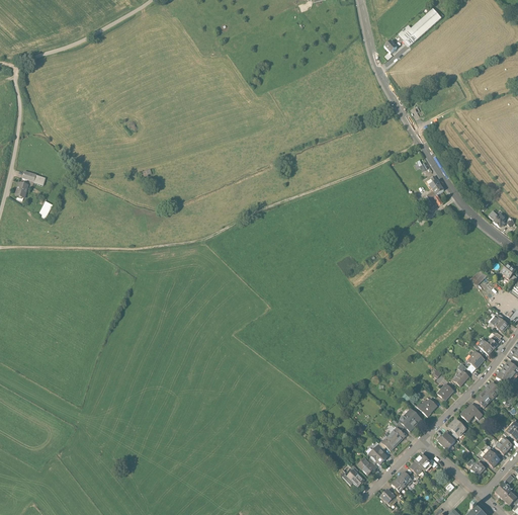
[(408,24),(395,36),(401,43),(403,40),(408,47),(441,17),(432,8),(411,27),(408,24)]
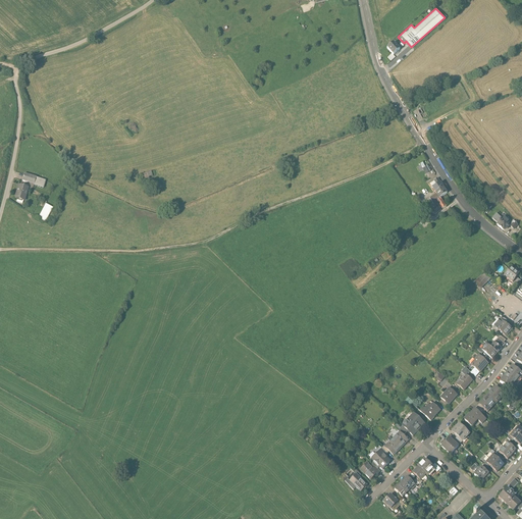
[(394,41),(387,46),(394,53),(400,47),(394,41)]
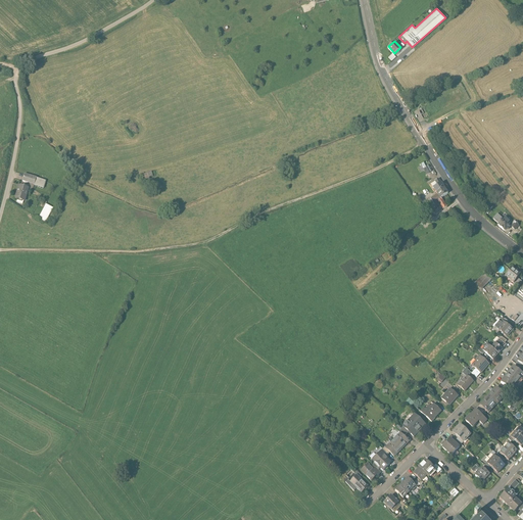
[(429,162),(423,166),(426,172),(432,169),(429,162)]
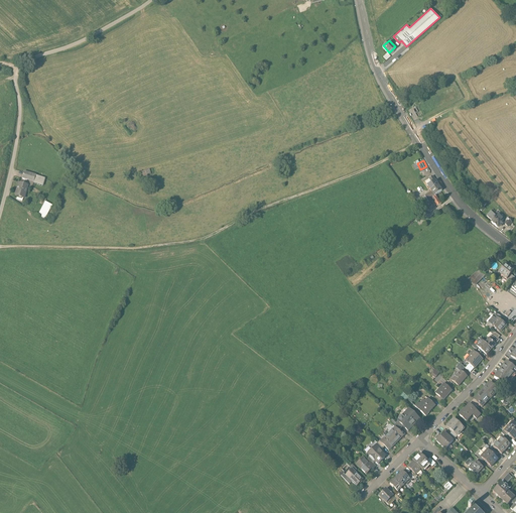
[(44,175),(24,169),(22,175),(42,181),(44,175)]
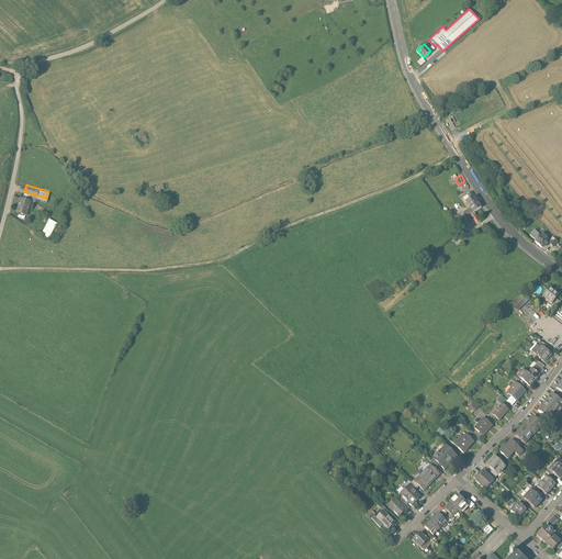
[(478,199),(473,192),(470,196),(465,199),(469,204),(478,199)]
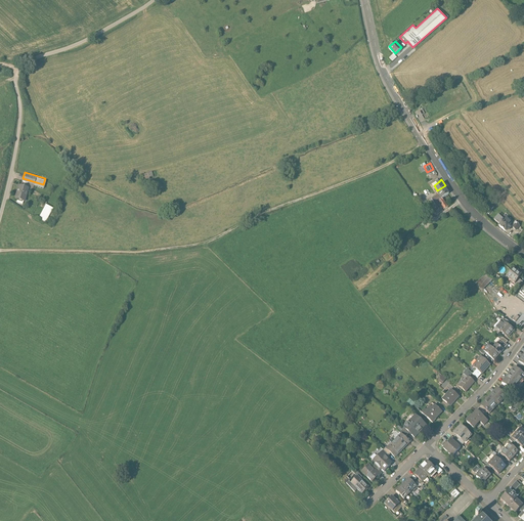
[(28,186),(19,183),(15,197),(25,200),(28,186)]
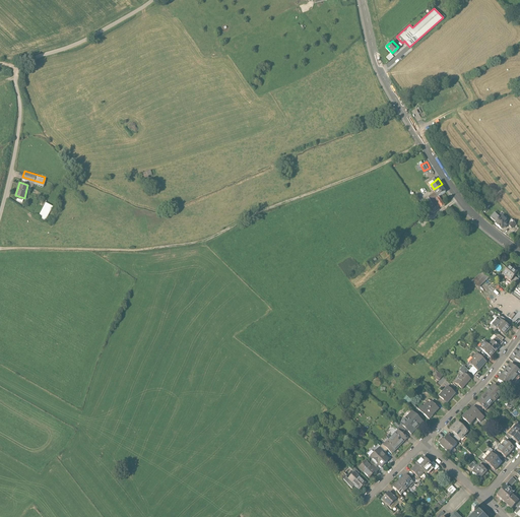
[(442,184),(434,189),(435,191),(431,193),(434,197),(439,194),(445,190),(442,184)]
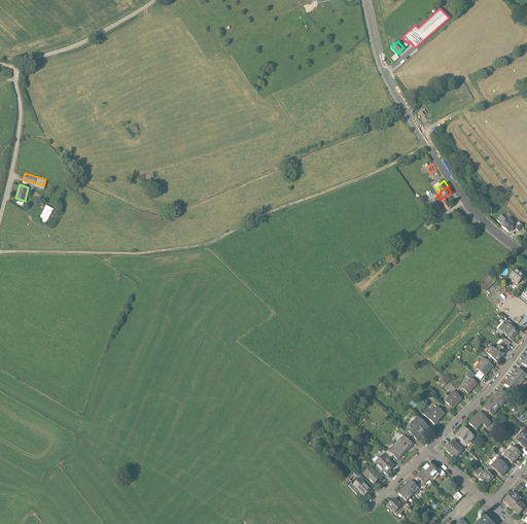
[(450,205),(445,197),(440,200),(436,196),(433,198),(438,205),(443,202),(447,208),(450,205)]
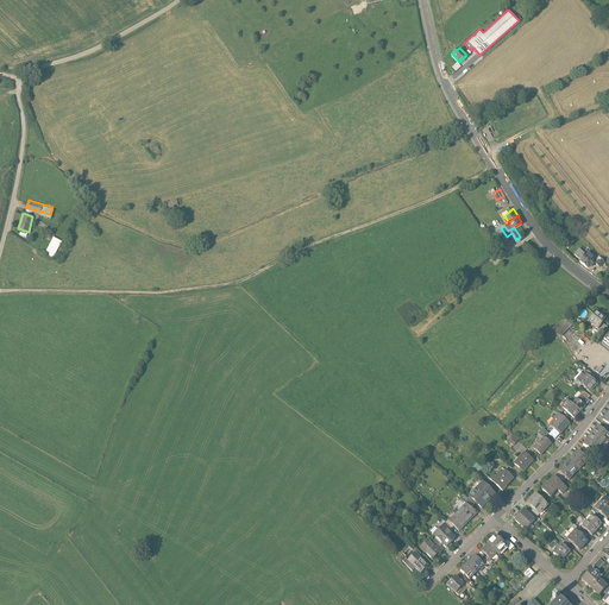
[(565,240),(570,244),(576,235),(571,232),(565,240)]
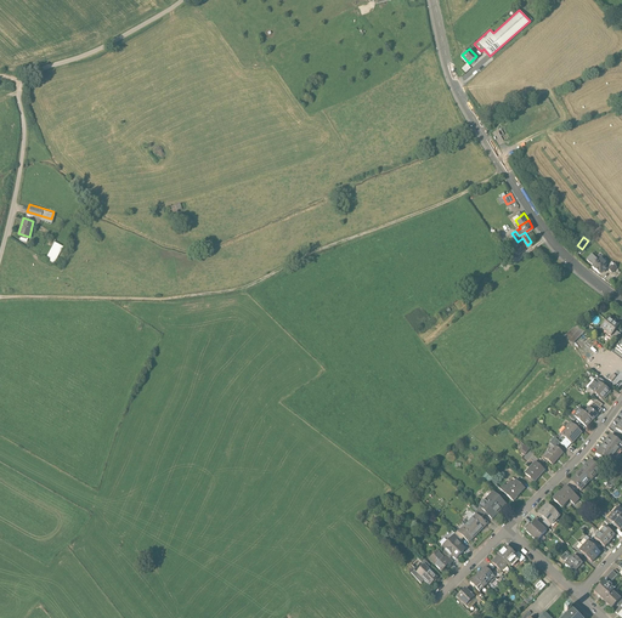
[(54,260),(62,244),(55,241),(46,256),(54,260)]
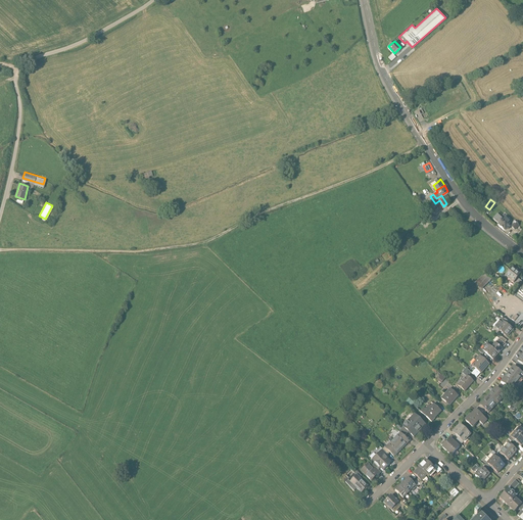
[(440,204),(431,210),(433,214),(442,207),(440,204)]
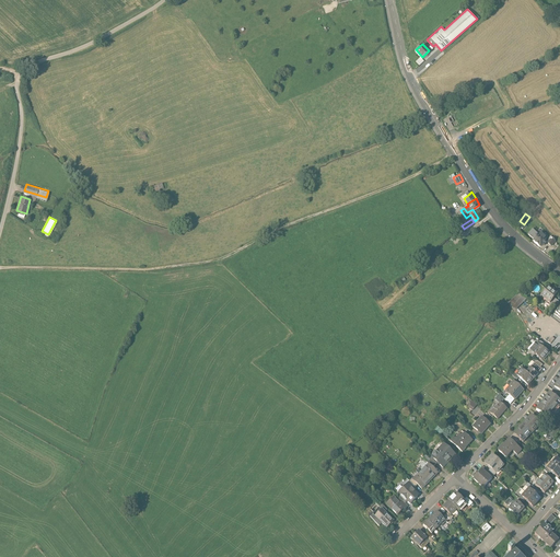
[(549,232),(544,227),(539,231),(546,236),(549,232)]
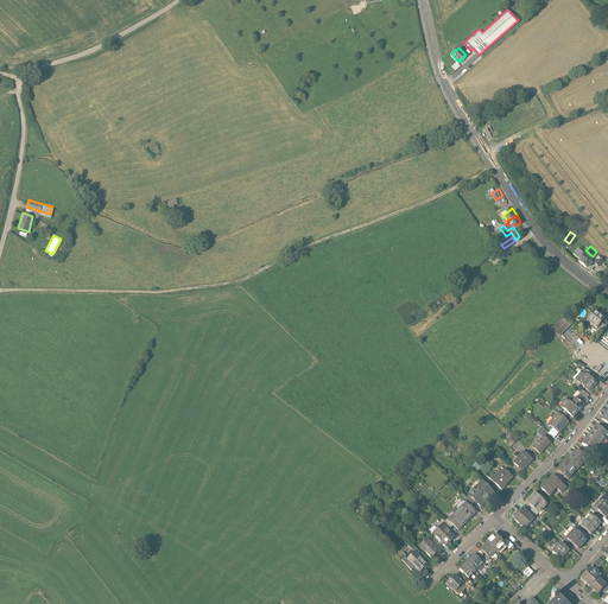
[(593,256),(586,250),(578,259),(586,265),(587,266),(588,265),(589,264),(590,265),(593,261),(591,260),(593,259),(591,258),(593,256)]
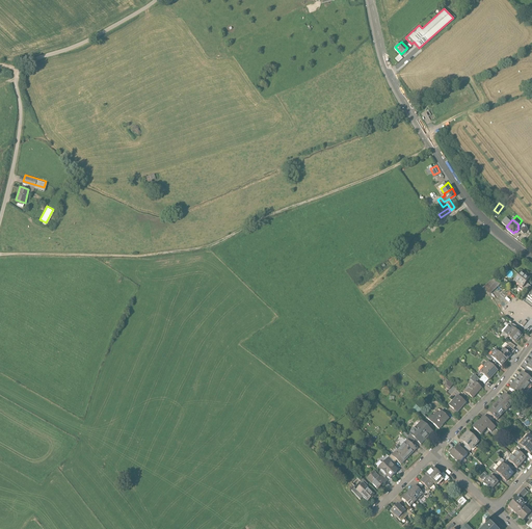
[(526,282),(529,276),(520,269),(513,278),(520,283),(522,285),(523,285),(526,282)]
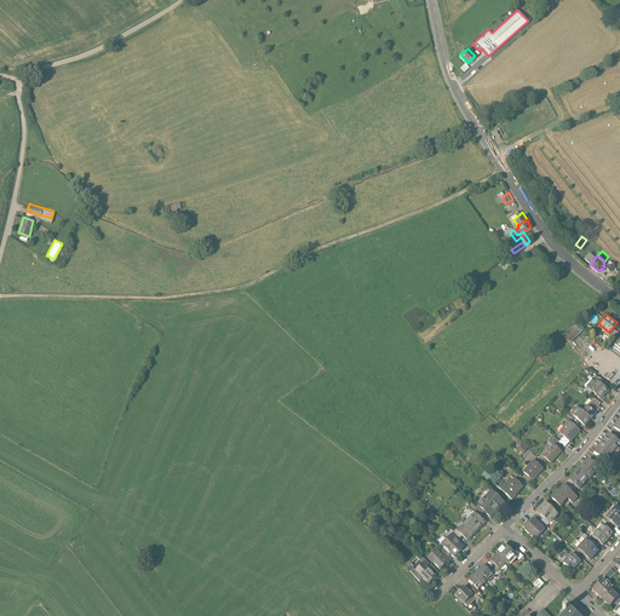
[(574,321),(564,328),(572,337),(581,329),(574,321)]
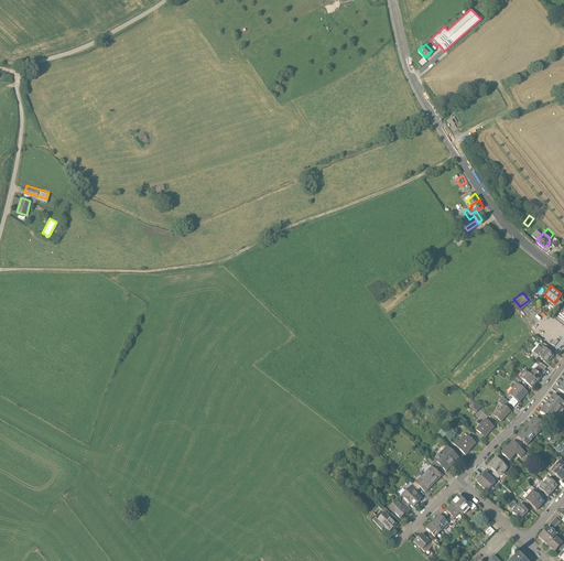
[(559,308),(562,302),(557,299),(554,302),(553,302),(553,303),(559,308)]
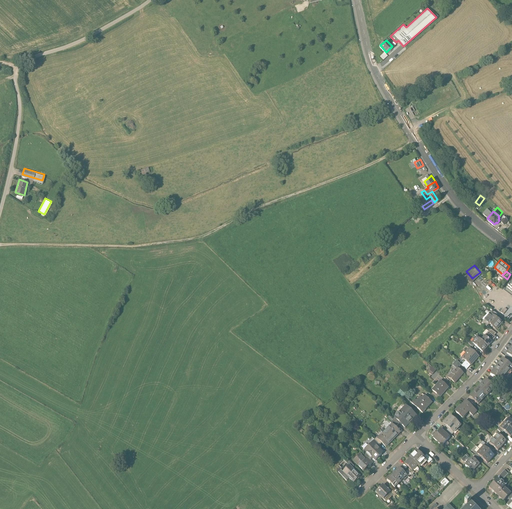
[(503,311),(507,306),(501,302),(498,307),(503,311)]
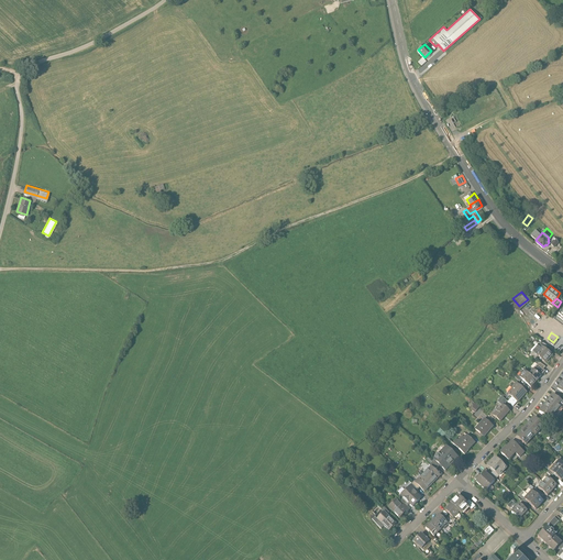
[(538,340),(534,344),(549,357),(552,352),(548,348),(548,349),(543,346),(540,342),(539,341),(538,340)]
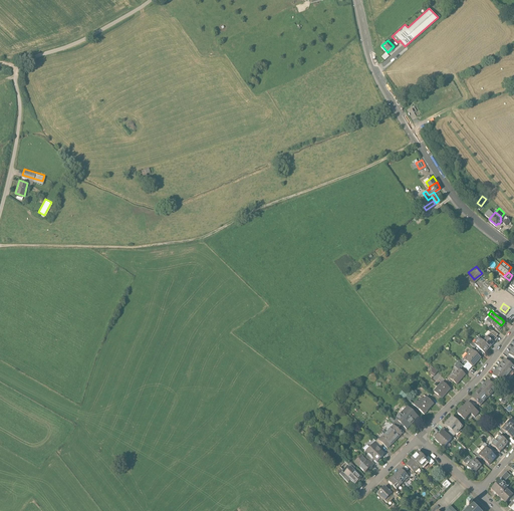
[(488,314),(485,317),(486,318),(487,319),(491,323),(491,322),(498,328),(501,325),(488,314)]
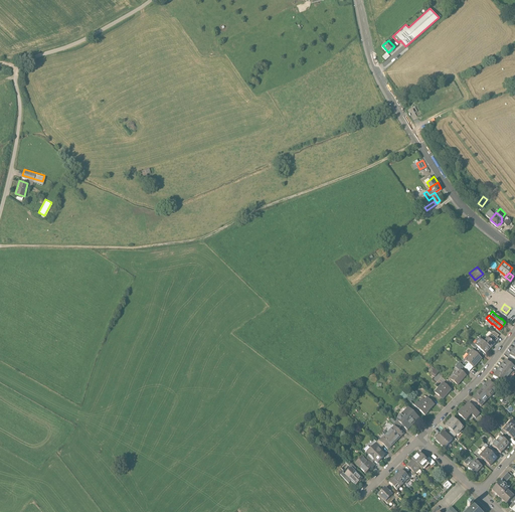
[(491,331),(484,340),(490,346),(494,341),(495,342),(496,340),(498,337),(497,335),(496,335),(491,331)]
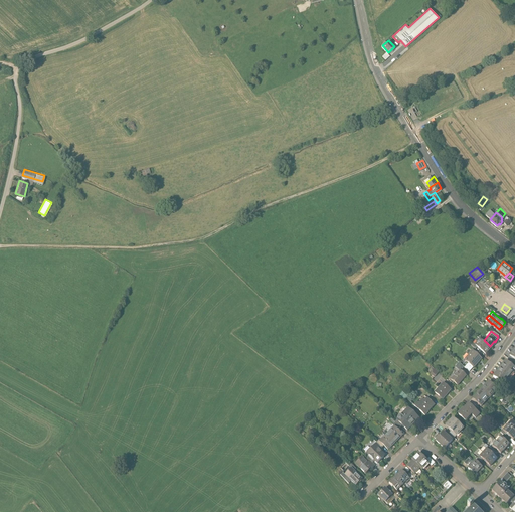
[(484,340),(480,336),(475,341),(475,342),(477,344),(485,351),(490,346),(484,340)]
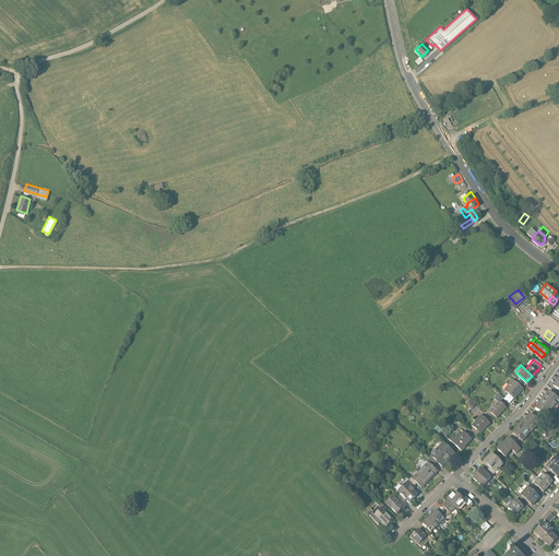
[(522,387),(512,377),(509,381),(503,387),(508,391),(513,395),(514,397),(522,387)]
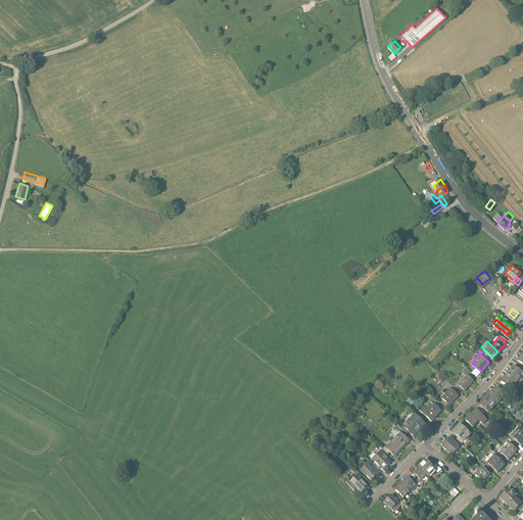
[(522,374),(522,371),(513,364),(501,380),(512,388),(522,374)]
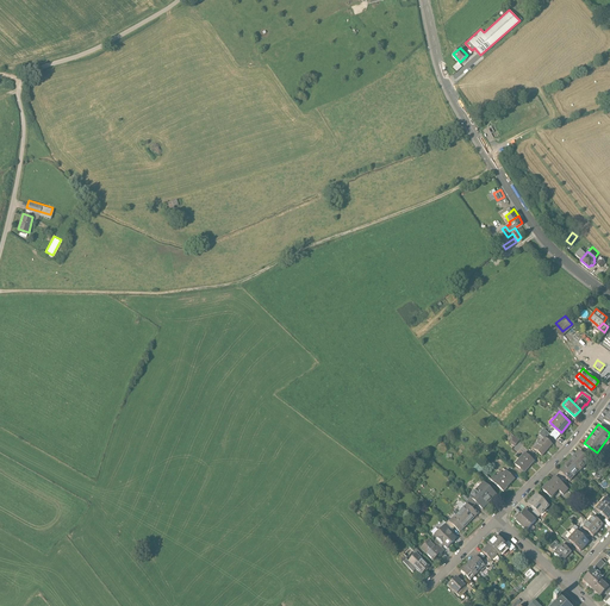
[(560,431),(554,426),(551,432),(555,437),(560,431)]
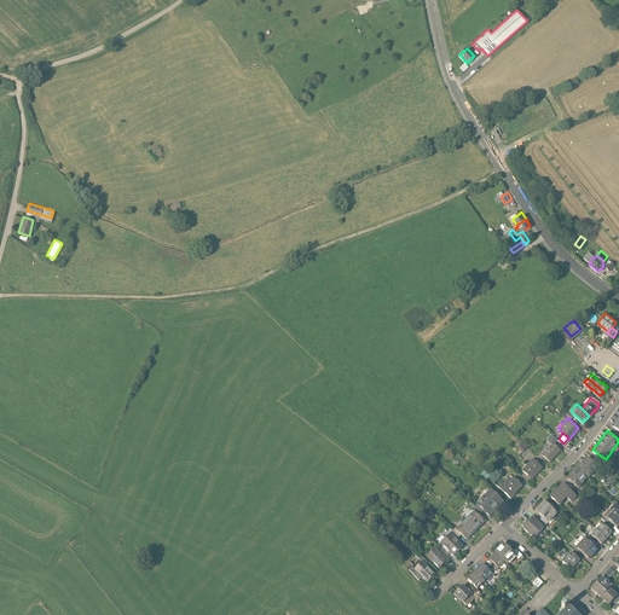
[(560,448),(553,442),(549,446),(548,445),(545,448),(547,450),(543,453),(550,459),(560,448)]
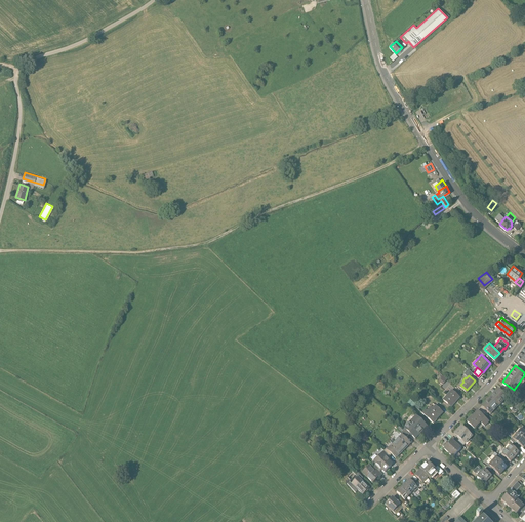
[(506,394),(498,387),(490,396),(496,402),(497,403),(506,394)]
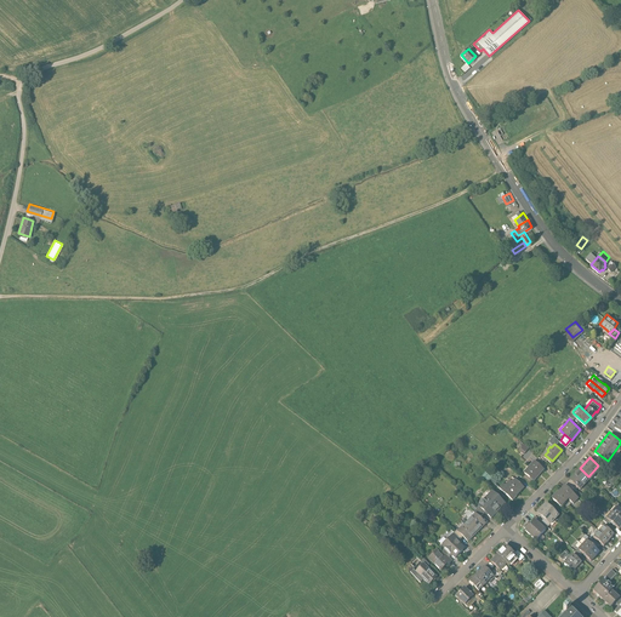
[(534,458),(524,470),(534,478),(543,467),(534,458)]
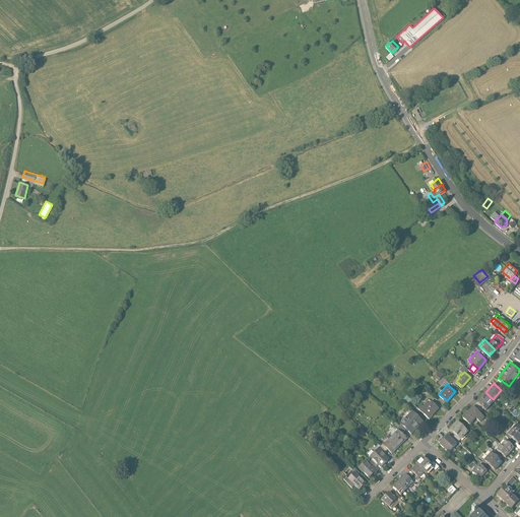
[(485,392),(478,399),(477,400),(482,404),(481,404),(483,406),(484,406),(492,398),(485,392)]
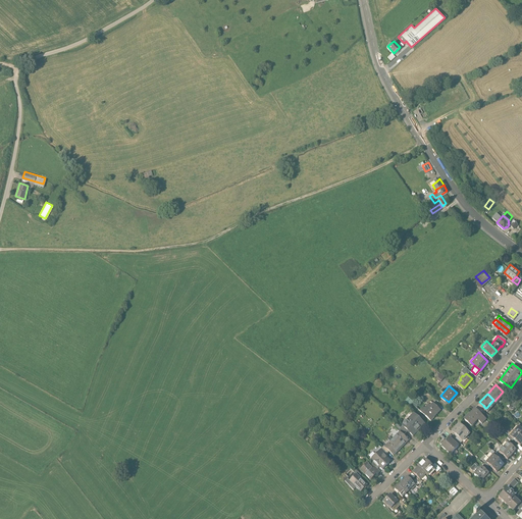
[(519,402),(515,398),(511,402),(515,406),(519,402)]
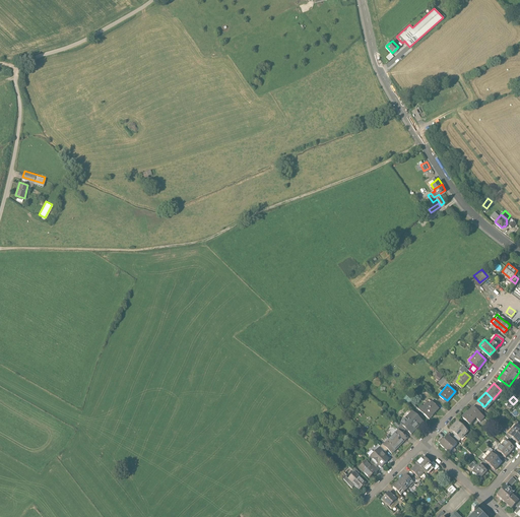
[(432,399),(421,410),(429,416),(433,413),(432,412),(438,405),(432,399)]
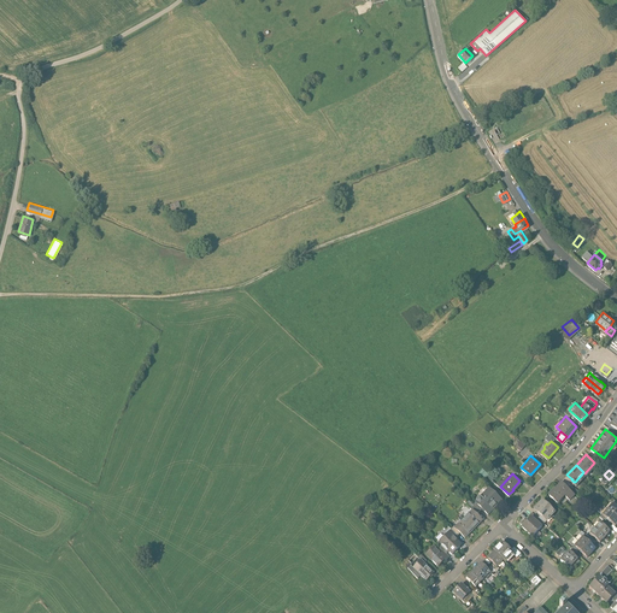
[(573,479),(566,475),(568,473),(566,473),(563,478),(568,483),(571,485),(574,482),(571,479),(573,479)]
